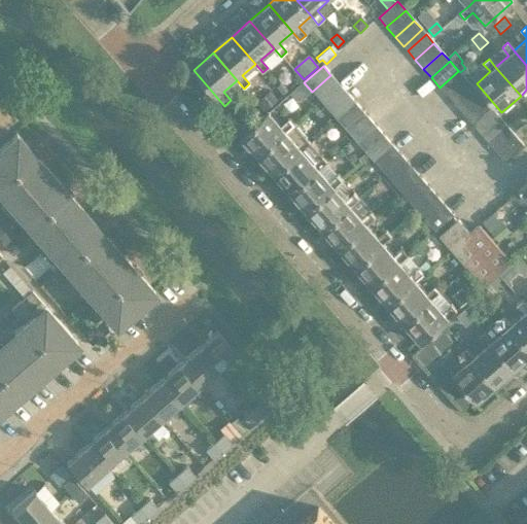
[(448,97),(466,80),(458,71),(440,88),(448,97)]
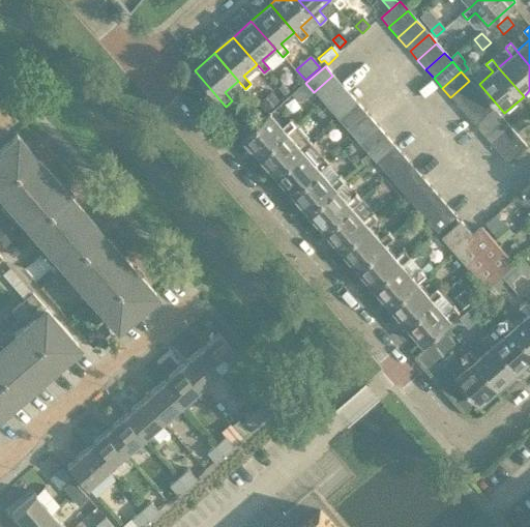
[(322,101),(342,85),(332,76),(314,92),(322,101)]
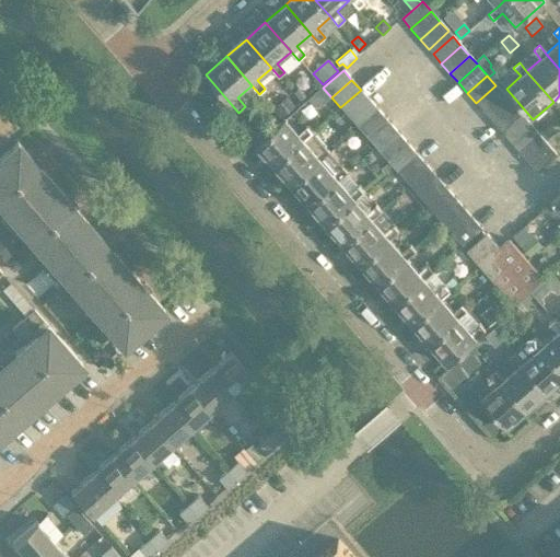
[(294,82),(289,89),(300,100),(305,94),(294,82)]
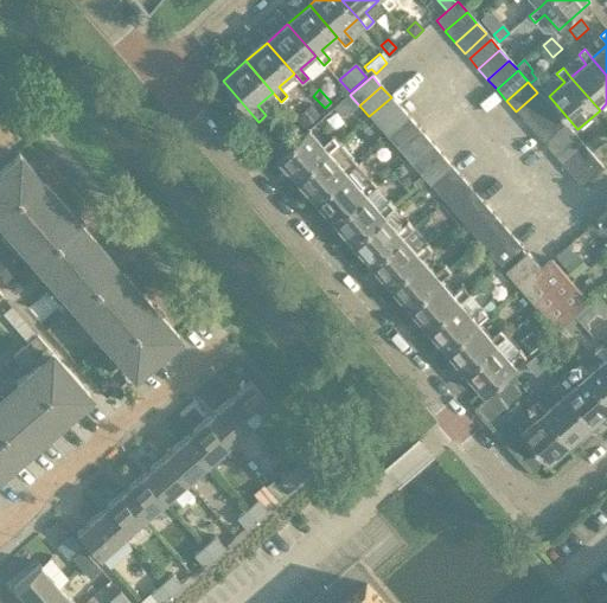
[(525,122),(547,103),(537,92),(516,111),(525,122)]
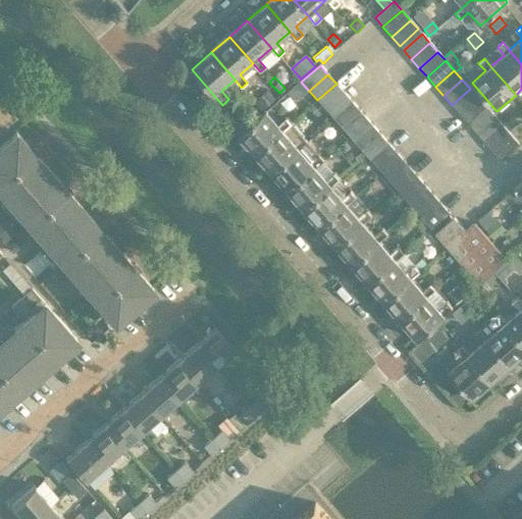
[(300,83),(286,94),(293,101),(299,101),(309,93),(300,83)]
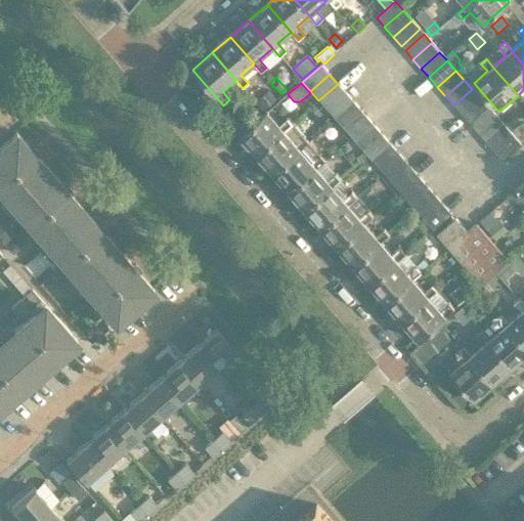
[(326,110),(345,93),(338,84),(318,100),(326,110)]
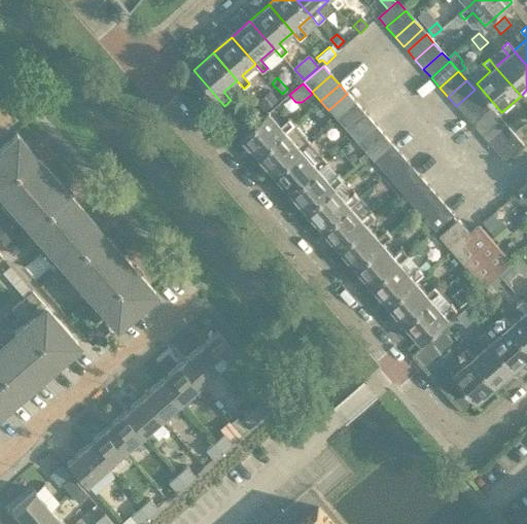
[(463,115),(483,99),(475,90),(456,106),(463,115)]
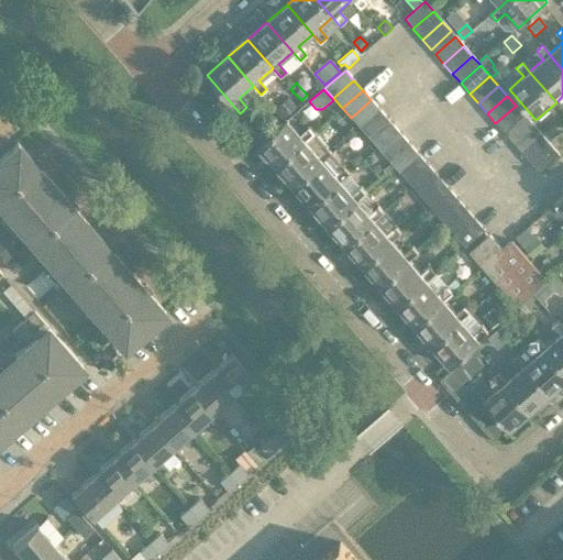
[(297,109),(296,107),(288,99),(276,110),(285,120),(297,109)]
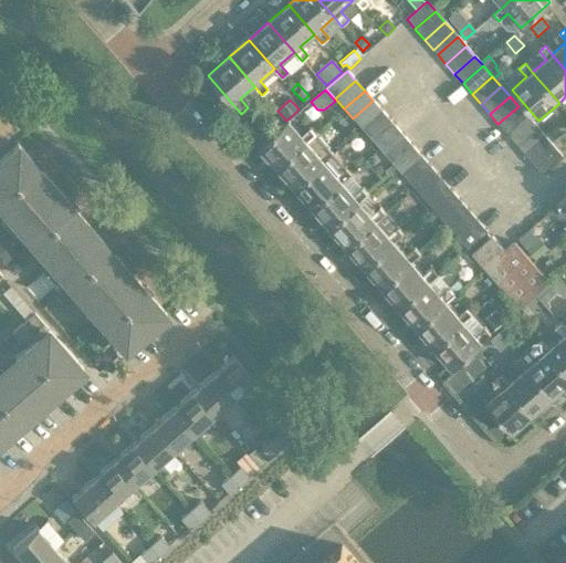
[(362,128),(381,111),(373,101),(353,118),(362,128)]
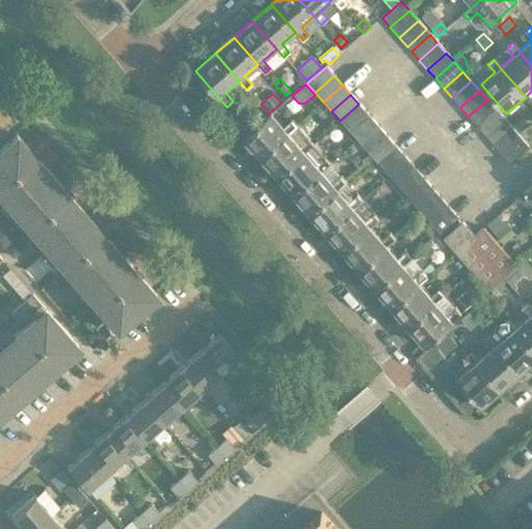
[(476,125),(495,108),(487,100),(468,116),(476,125)]
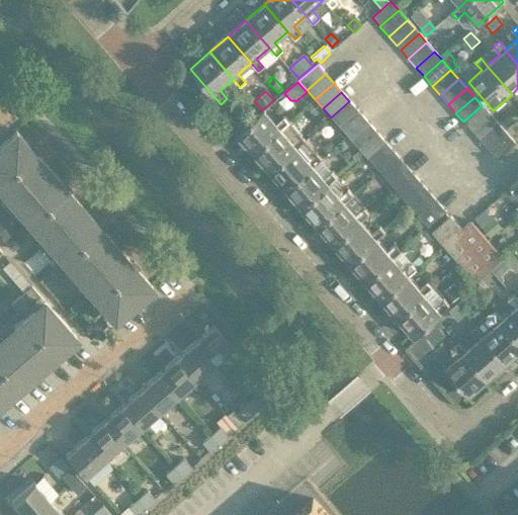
[(339,126),(357,110),(349,101),(331,117),(339,126)]
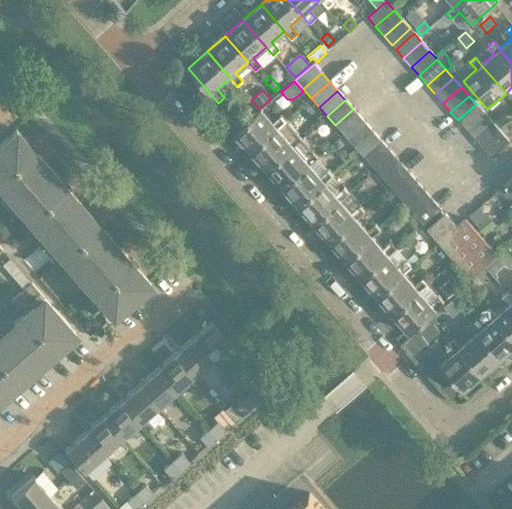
[(467,131),(485,115),(476,104),(458,120),(467,131)]
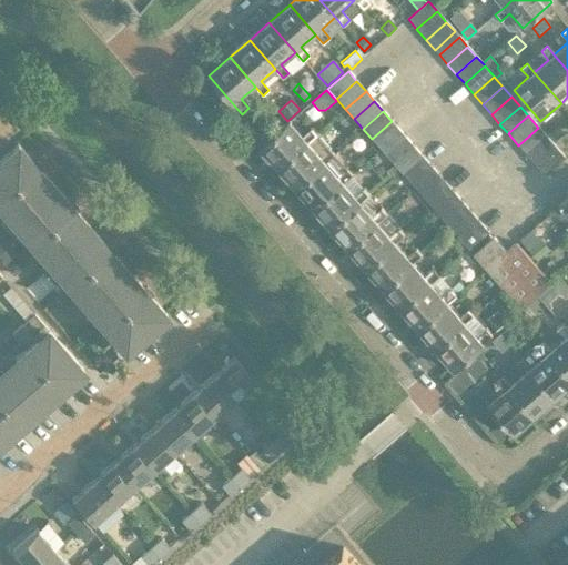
[(256,120),(235,138),(246,150),(267,132),(256,120)]
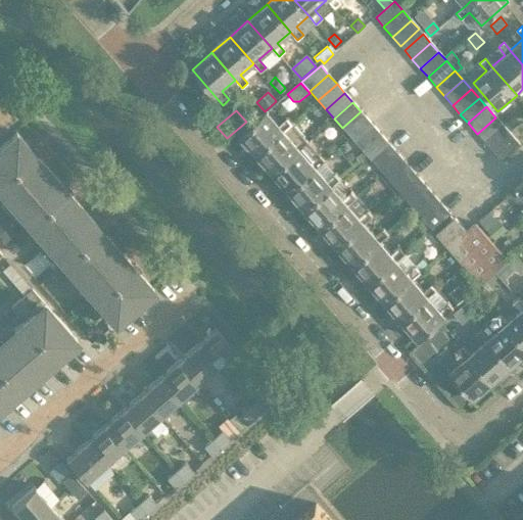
[(286,119),(278,126),(267,112),(239,136),(255,154),(291,125),(286,119)]
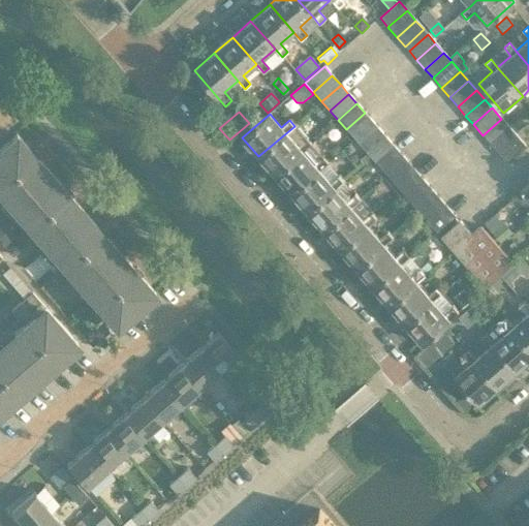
[(359,144),(377,127),(369,118),(350,134),(359,144)]
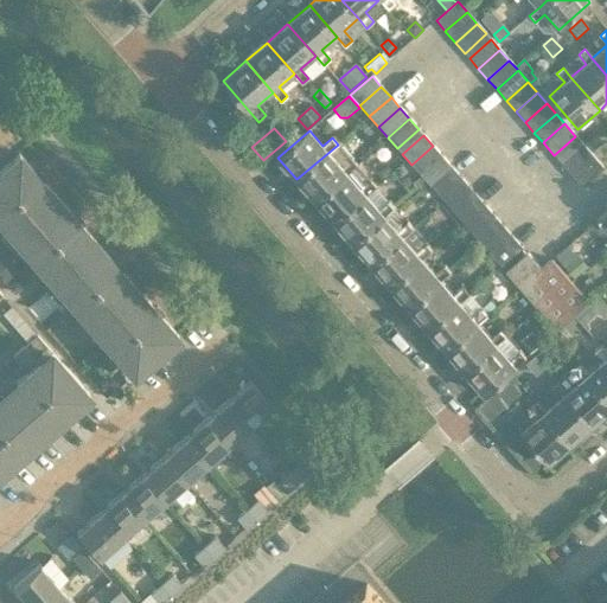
[(562,165),(585,146),(575,136),(554,155),(562,165)]
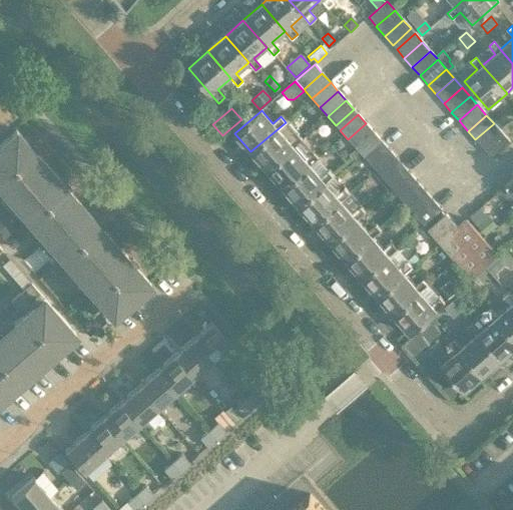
[(302,140),(297,134),(286,122),(250,151),(267,170),(302,140)]
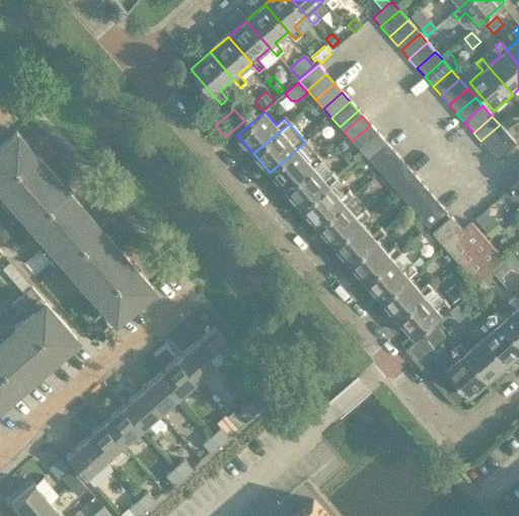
[(360,150),(378,134),(370,125),(352,141),(360,150)]
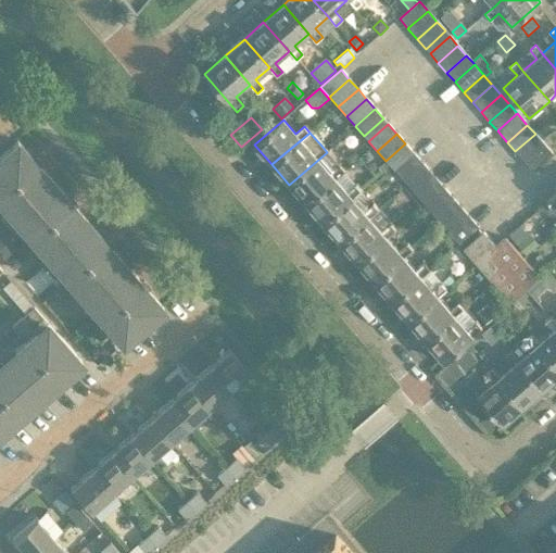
[(523,161),(543,143),(535,134),(515,151),(523,161)]
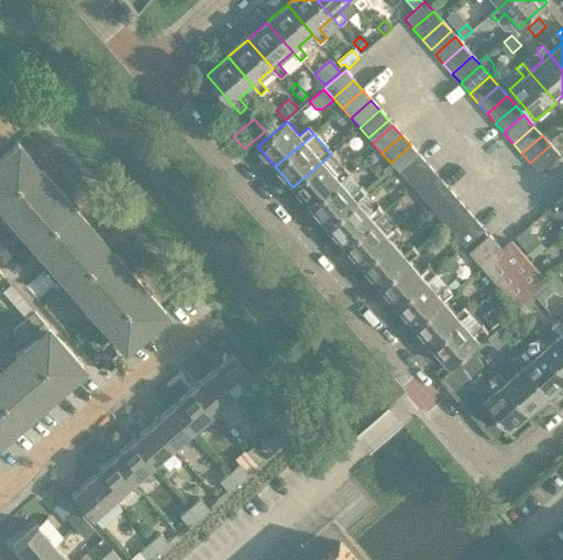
[(33,160),(31,161),(15,143),(0,155),(0,207),(12,221),(53,185),(37,168),(40,166),(33,160)]
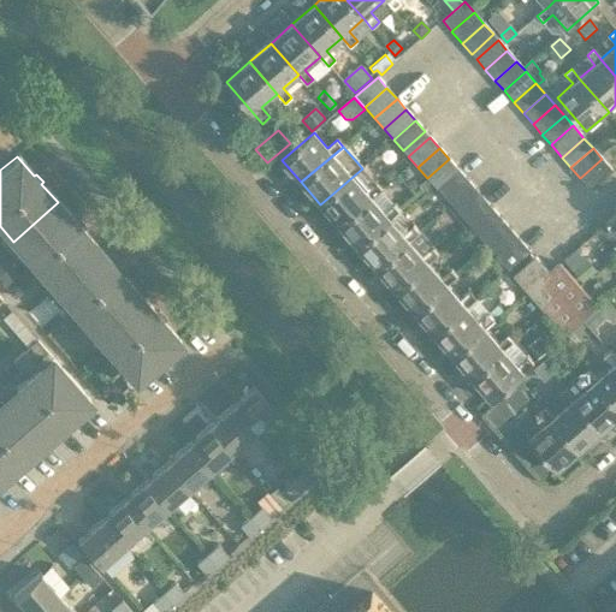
[(437,189),(458,170),(449,159),(427,178),(437,189)]
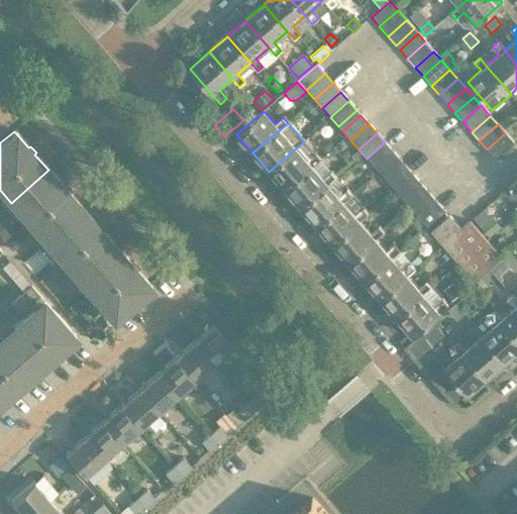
[(495,160),(514,143),(505,133),(487,149),(495,160)]
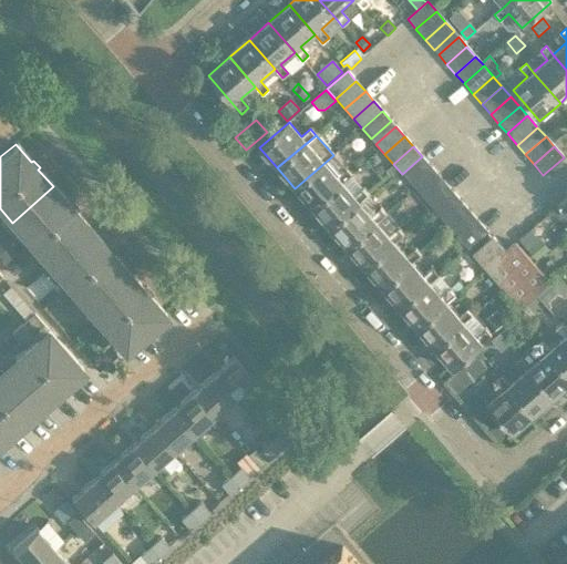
[(351,175),(346,170),(333,155),(295,188),(312,208),(342,183),(351,175)]
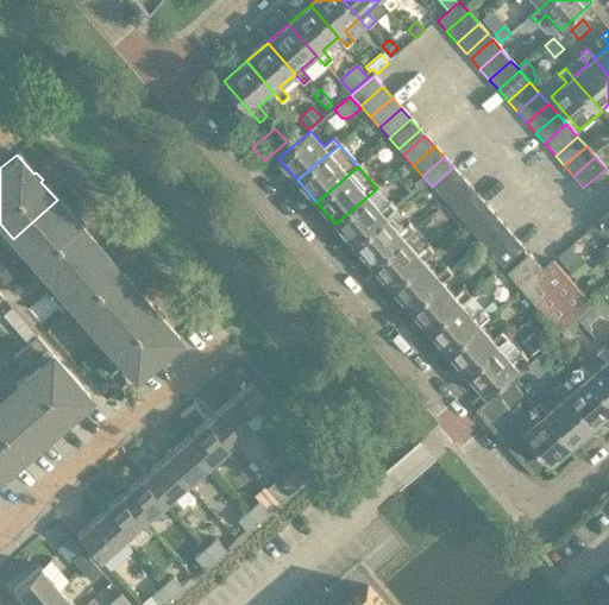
[(441,199),(463,180),(453,168),(432,187),(441,199)]
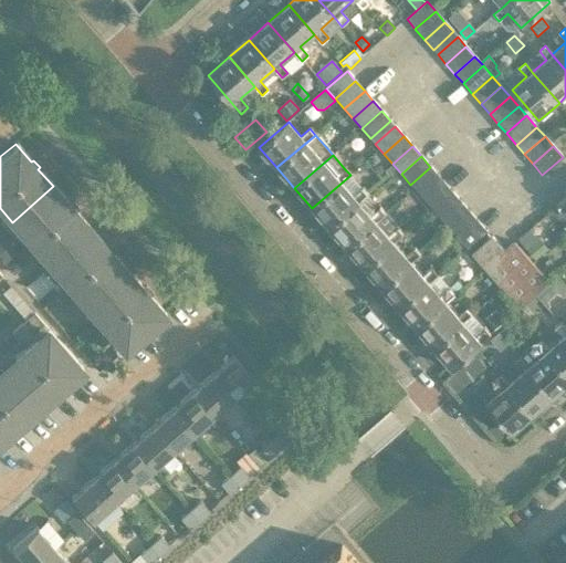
[(419,195),(439,177),(430,167),(410,185),(419,195)]
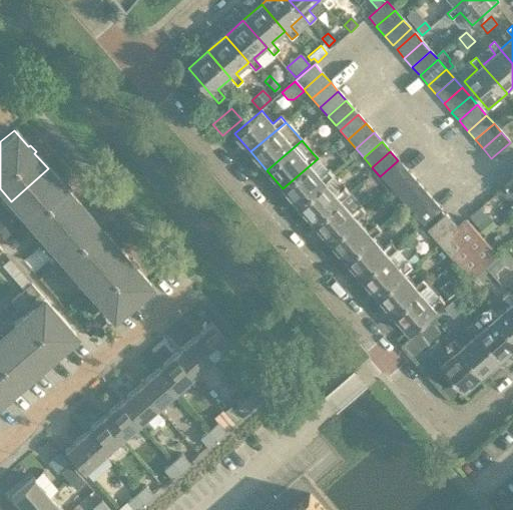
[(392,190),(410,174),(401,164),(383,180),(392,190)]
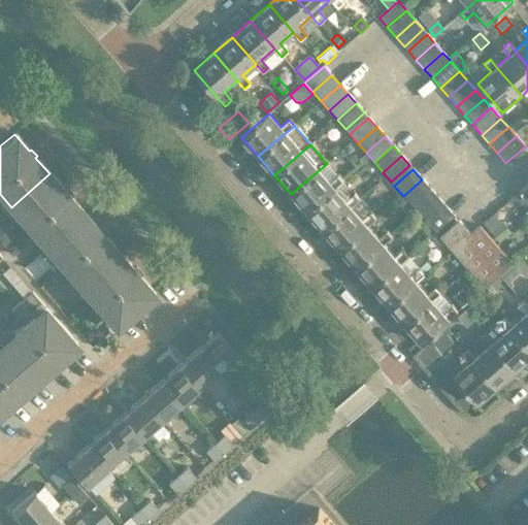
[(337,176),(329,183),(319,170),(291,194),(307,212),(334,189),(342,182),(337,176)]
